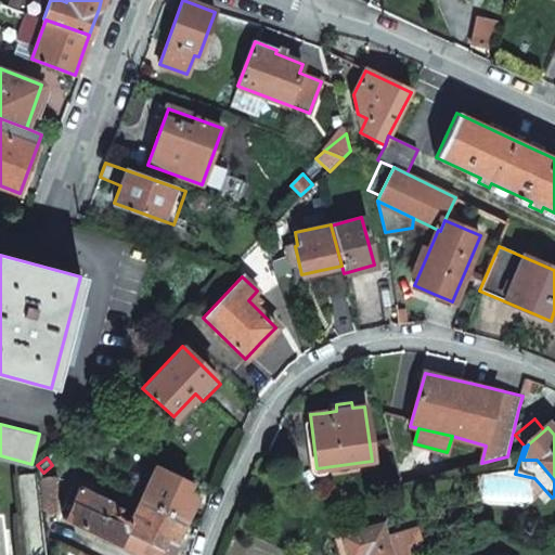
[(155,467),(141,498),(142,499),(185,519),(190,508),(195,498),(185,493),(191,483),(155,467)]
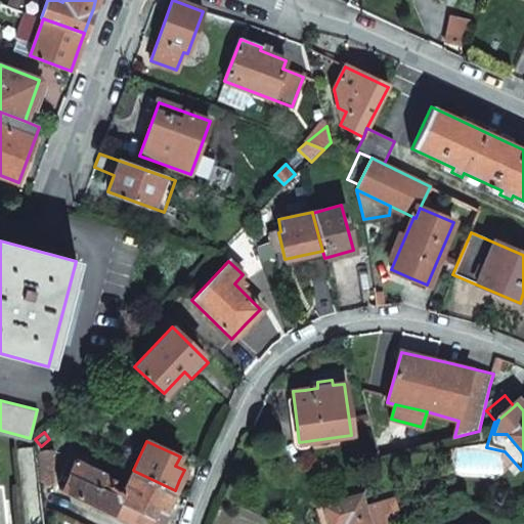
[(37,449),(41,484),(51,488),(53,449),(37,449)]
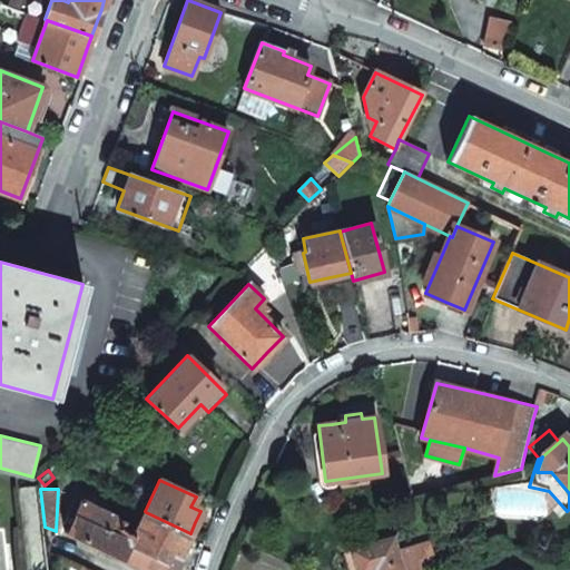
[(72,518),(64,534),(123,561),(138,530),(112,519),(117,510),(82,494),(79,502),(74,500),(66,514),(72,518)]
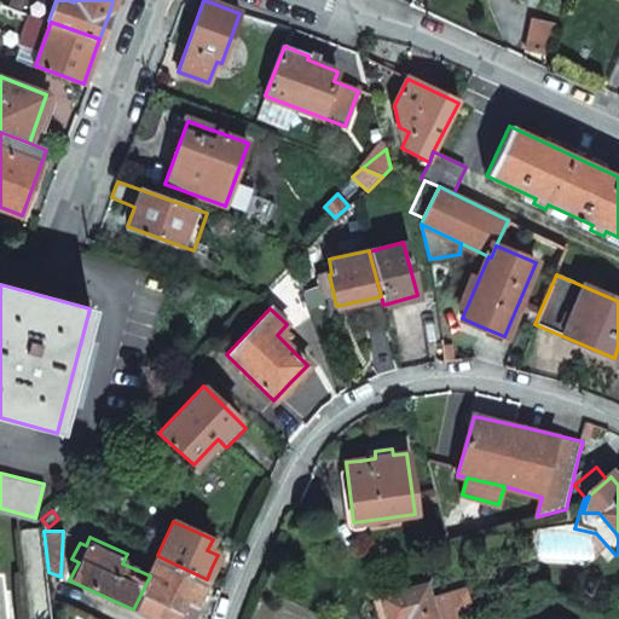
[(207,579),(158,556),(150,576),(133,609),(154,618),(183,618),(186,613),(178,609),(179,608),(173,607),(178,597),(194,605),(200,591),(207,579)]
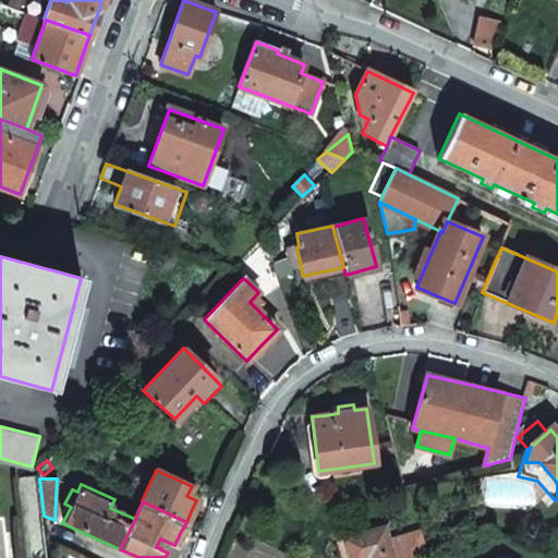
[(393,557),(385,528),(346,540),(351,557),(393,557)]
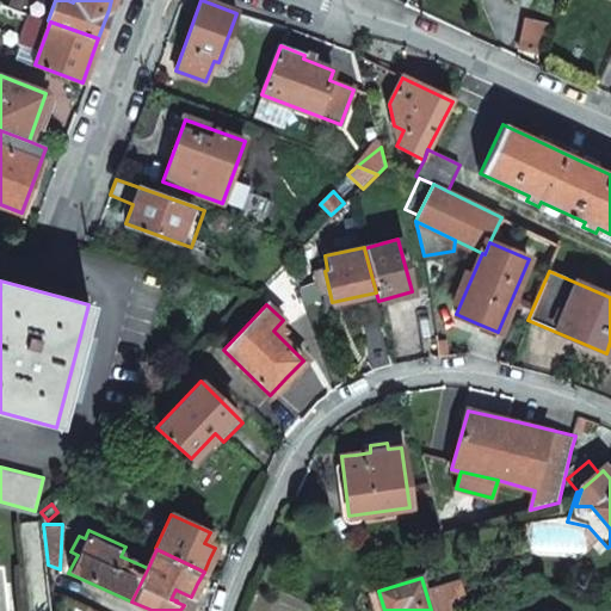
[(468,610),(469,610),(460,580),(429,588),(433,610),(468,610)]
